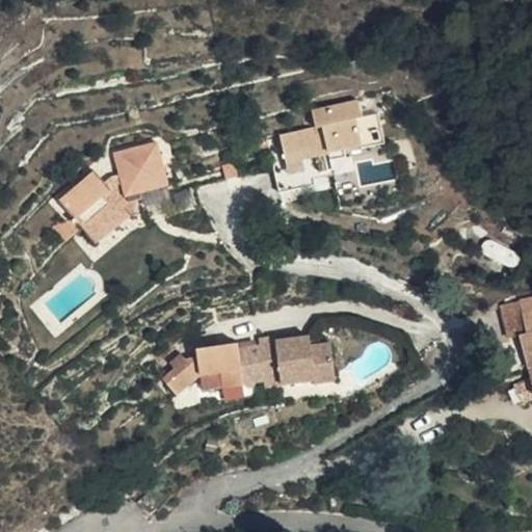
[(313,111),(314,116),(316,129),(307,130),(281,135),(286,162),(286,163),(303,159),(317,157),(319,171),(331,168),(334,168),(333,160),(347,159),(346,151),(364,148),(366,149),(384,144),(378,114),(362,117),(360,101),(313,111)]
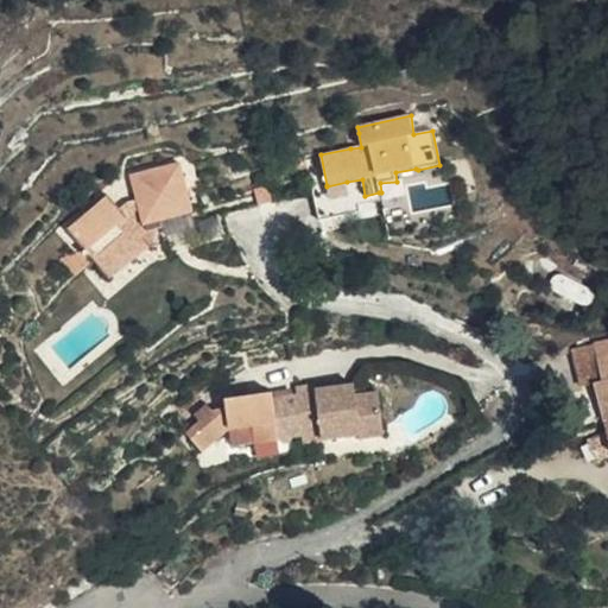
[(361,147),(359,133),(347,135),(350,149),(361,147)]
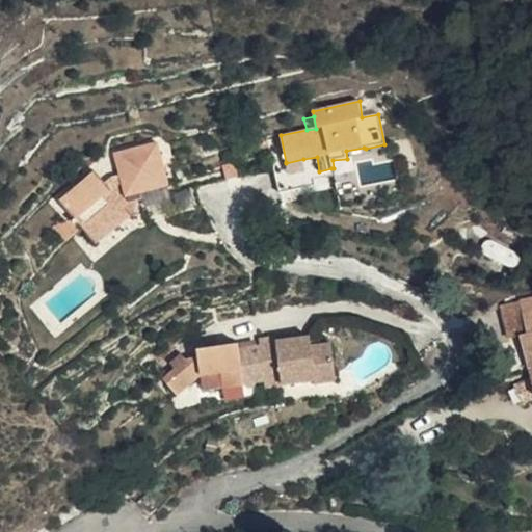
[(105,186),(95,171),(57,204),(72,220),(80,229),(92,243),(127,211),(123,206),(134,203),(142,201),(140,193),(167,186),(157,143),(114,154),(118,177),(112,179),(105,186)]
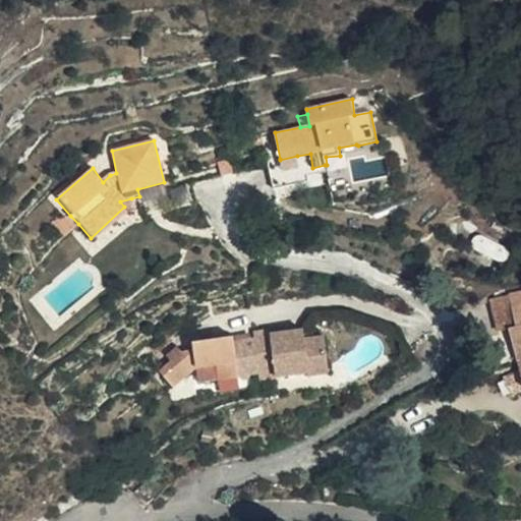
[(299,171),(297,156),(280,160),(283,173),(299,171)]
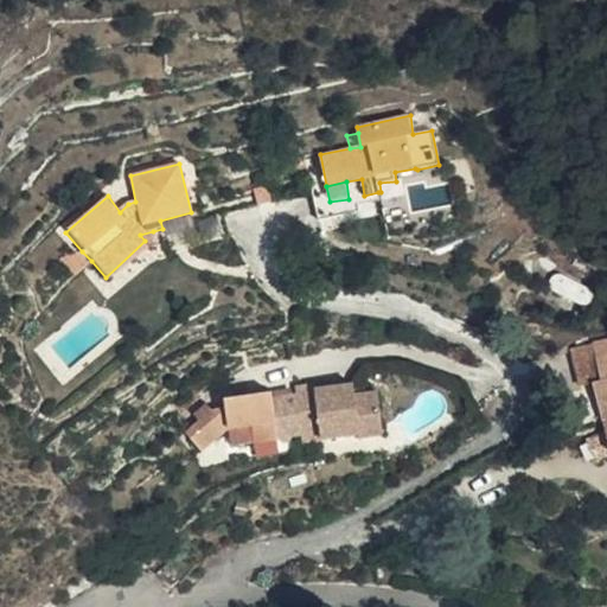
[(273,202),(268,186),(253,190),(257,205),(273,202)]
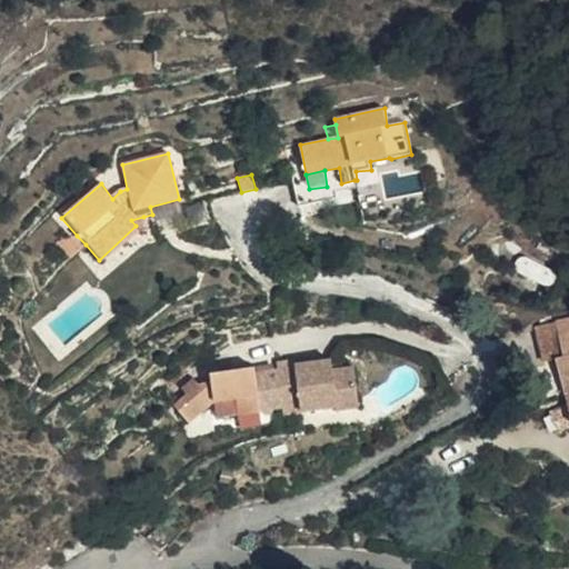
[(215,222),(209,200),(182,206),(187,228),(215,222)]
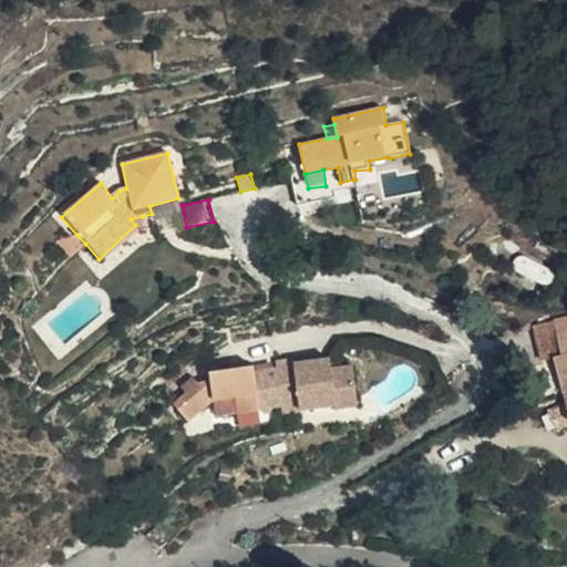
[(141,228),(143,216),(131,219),(135,225),(99,259),(102,261),(102,263),(141,228)]
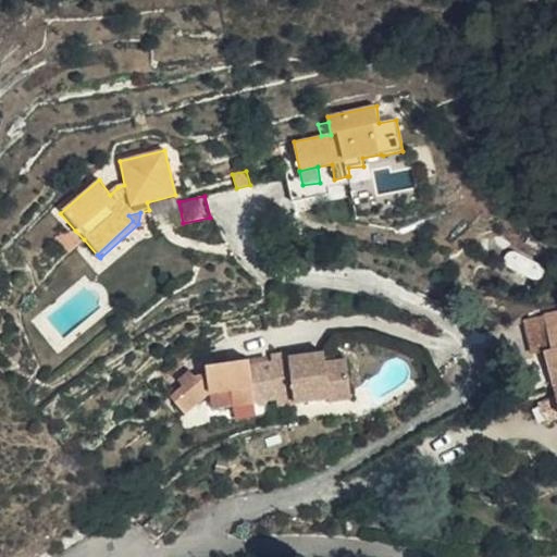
[(84,239),(75,231),(56,236),(70,252),(84,239)]
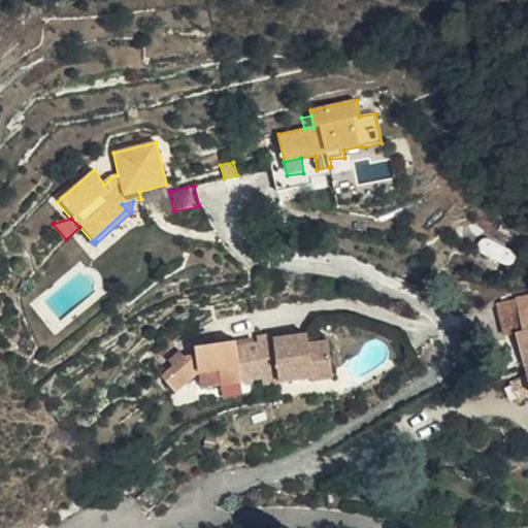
[(517,257),(515,252),(487,239),(482,240),(479,248),(481,253),(507,264),(513,265),(516,262),(517,257)]
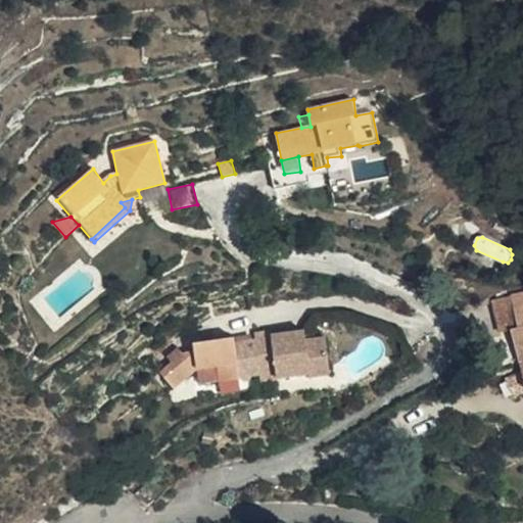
[(522,294),(509,298),(516,333),(514,334),(520,361),(522,360),(522,294)]
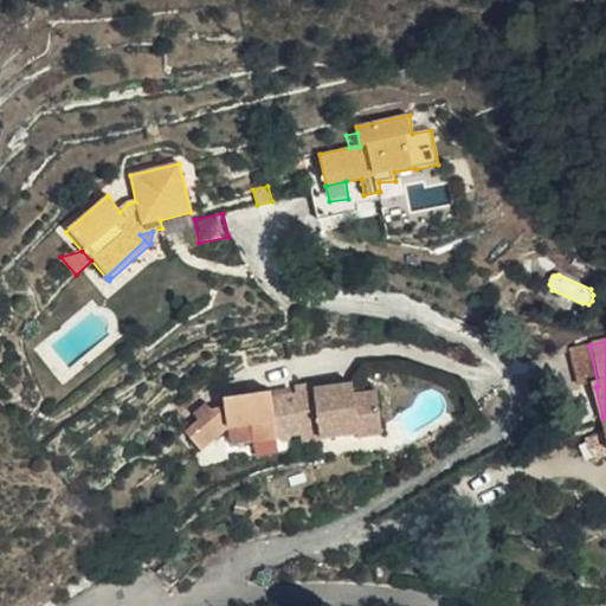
[(598,386),(590,346),(572,349),(581,389),(595,387),(598,386)]
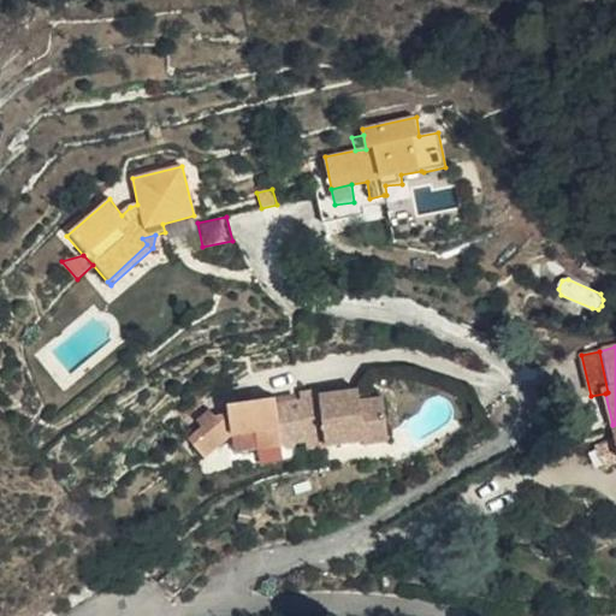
[(330,438),(332,448),(372,442),(373,443),(394,439),(388,395),(374,397),(373,386),(342,391),(323,394),(321,388),(304,390),(306,397),(280,401),(279,397),(232,403),(234,410),(218,413),(214,409),(202,419),(208,425),(194,438),(209,456),(234,436),(260,432),(262,448),(311,440),(330,438)]
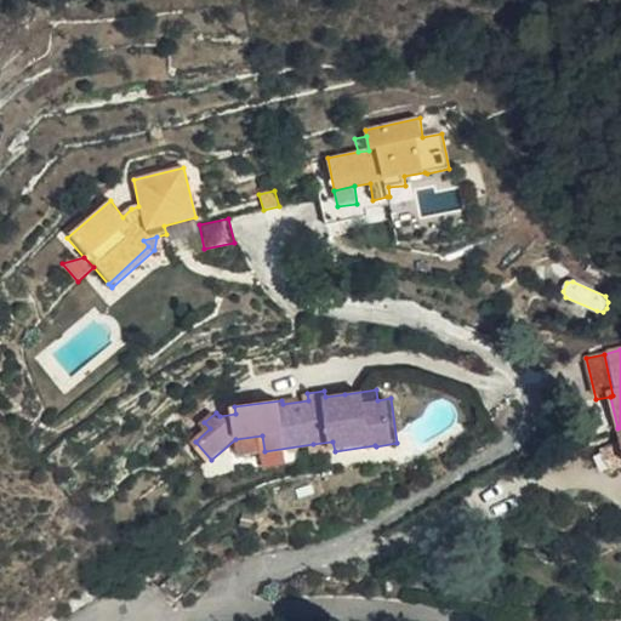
[(620,433),(619,434),(619,443),(599,451),(609,472),(620,466),(620,433)]
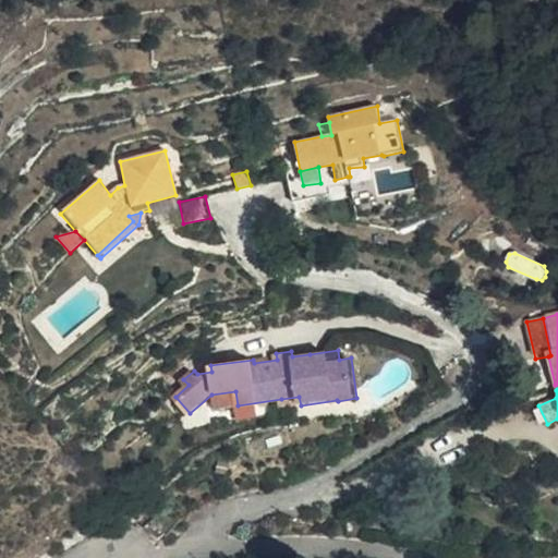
[(283,408),(301,405),(299,397),(281,399),(283,408)]
